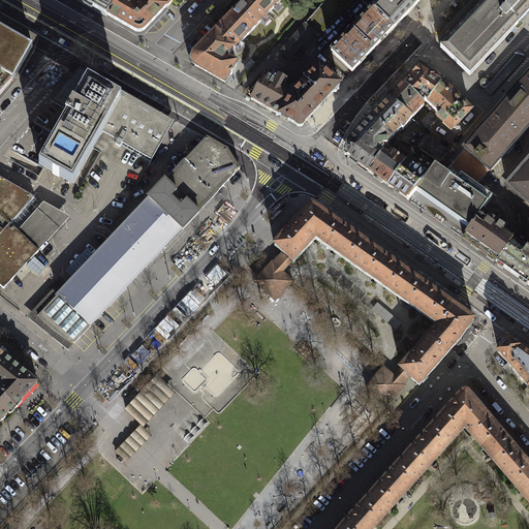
[(78,0),(102,13),(107,17),(117,0),(78,0)]
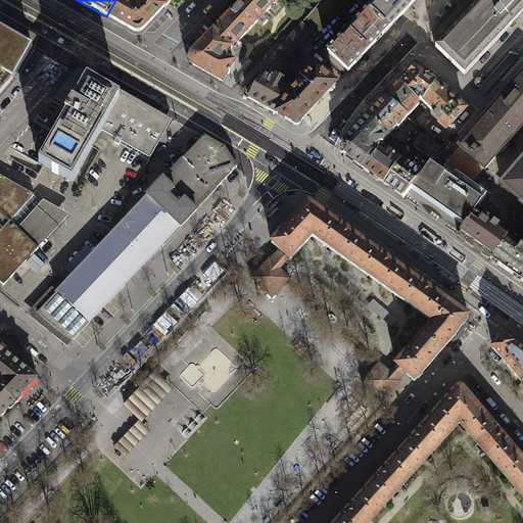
[(138,0),(134,4),(126,0),(115,0),(106,16),(125,28),(132,31),(135,32),(138,33),(141,32),(144,30),(164,7),(156,0),(138,0)]
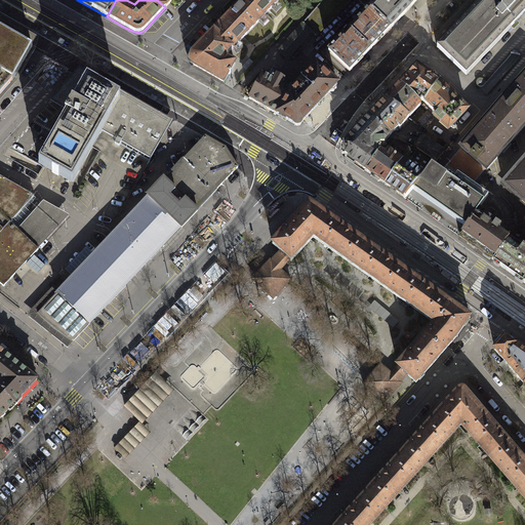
[(243,0),(239,4),(258,22),(279,0),(243,0)]
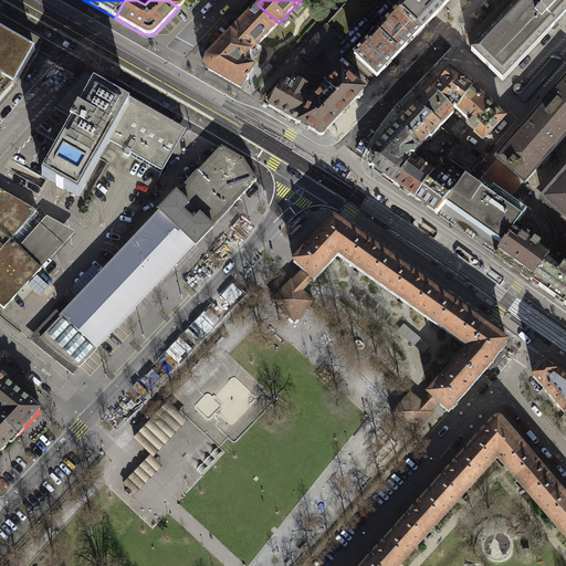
[(348,0),(326,25),(336,33),(341,39),(377,0),(348,0)]
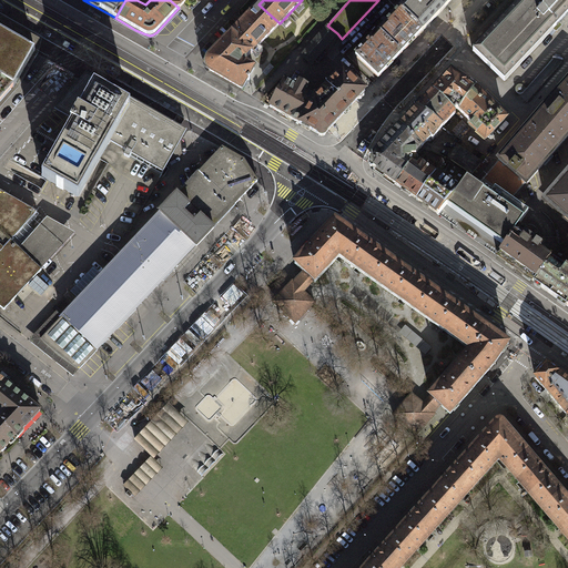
[(408,0),(399,10),(399,11),(422,32),(423,32),(453,0),(408,0)]
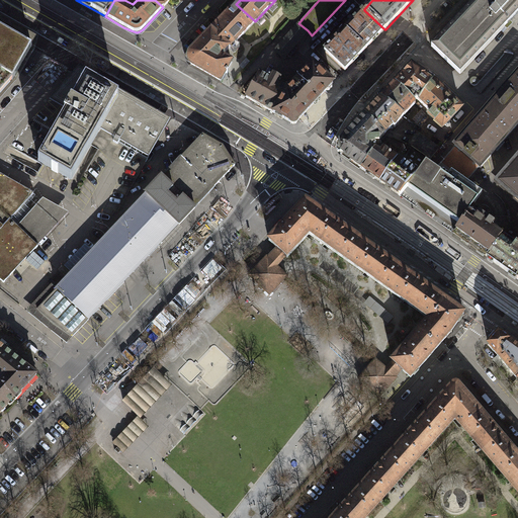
[(517,0),(475,0),(431,47),(460,74),(505,27),(517,12),(517,0)]
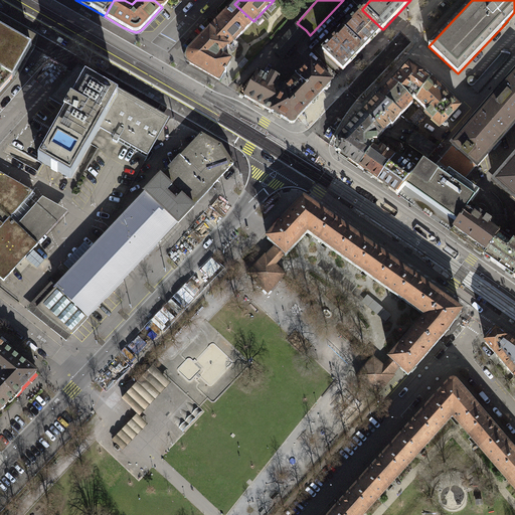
[(218,21),(209,30),(228,48),(253,21),(234,4),(218,21)]
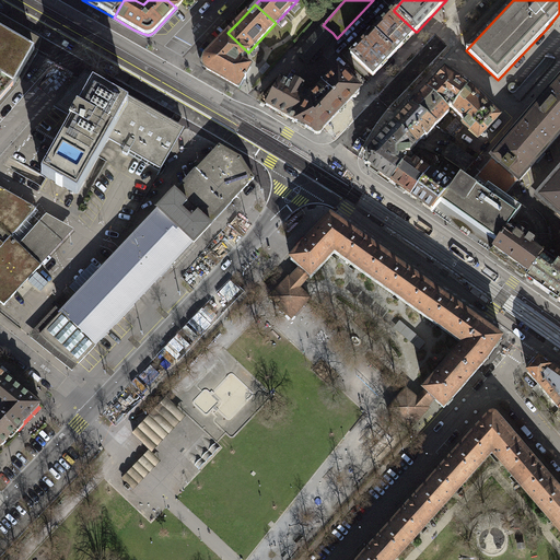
[(416,32),(394,11),(378,26),(381,27),(374,34),(395,54),(416,32)]
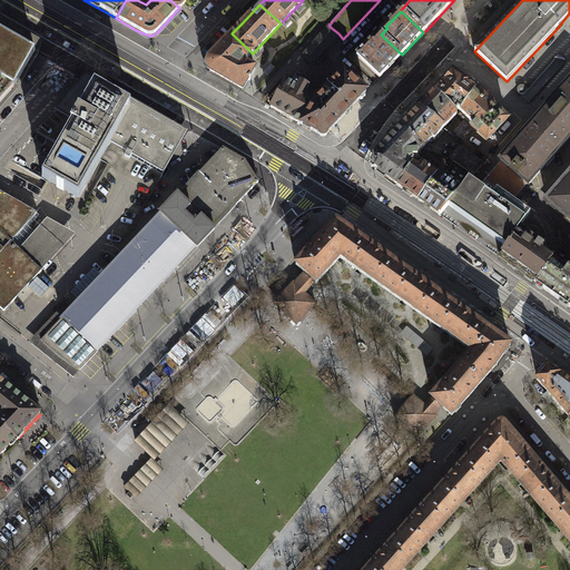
[(0,80),(13,88),(35,52),(37,42),(0,21),(0,80)]
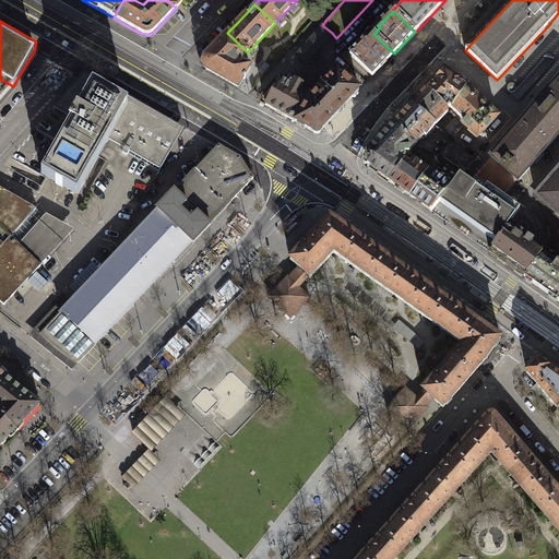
[(322,25),(297,54),(307,62),(332,33),(322,25)]
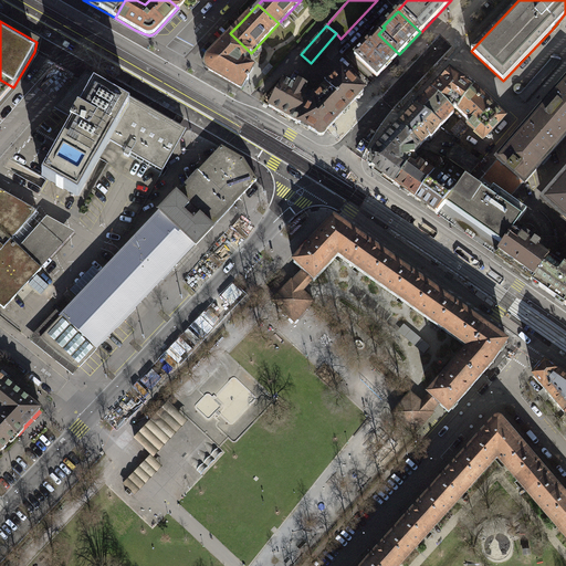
[(251,53),(230,33),(208,58),(206,64),(209,71),(241,90),(253,67),(247,63),(241,64),(241,59),(245,59),(251,53)]
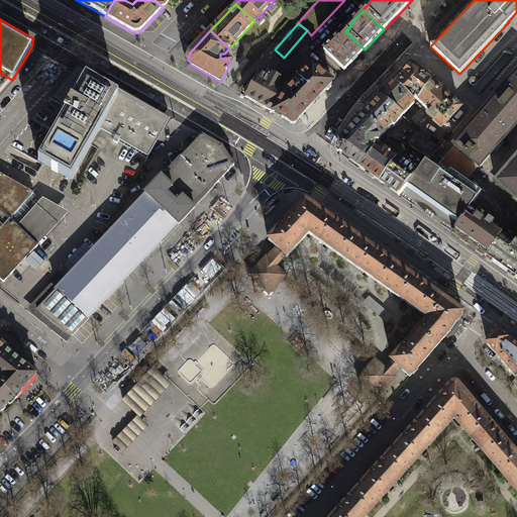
[(365,49),(345,31),(339,37),(338,36),(324,52),(344,71),(365,49)]
